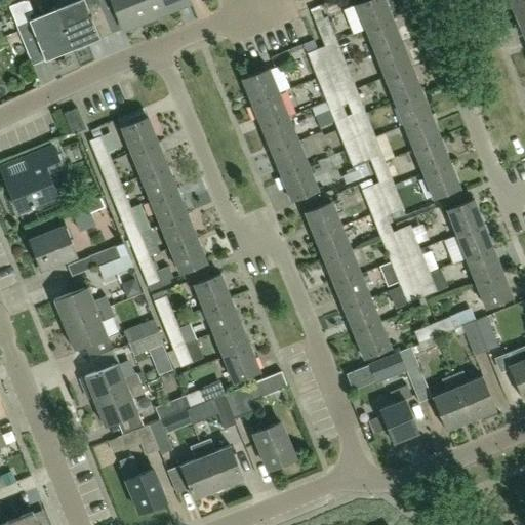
[(77,0),(56,8),(73,48),(111,33),(97,0),(77,0)]
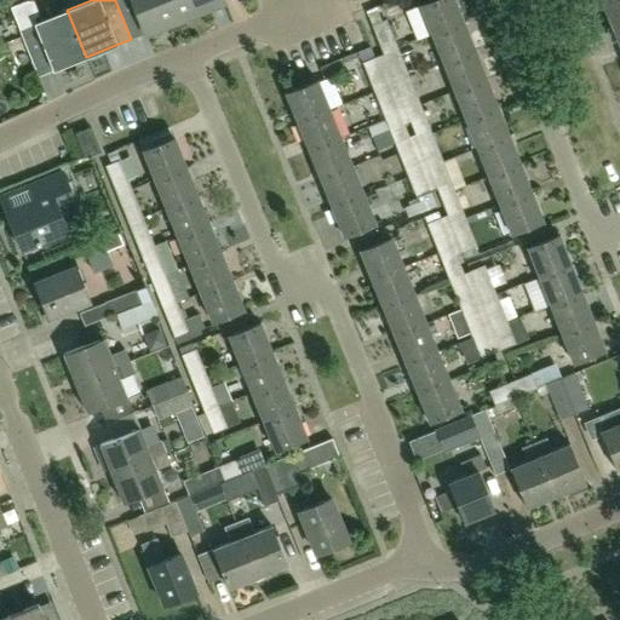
[(115,0),(131,39),(177,21),(168,0),(115,0)]
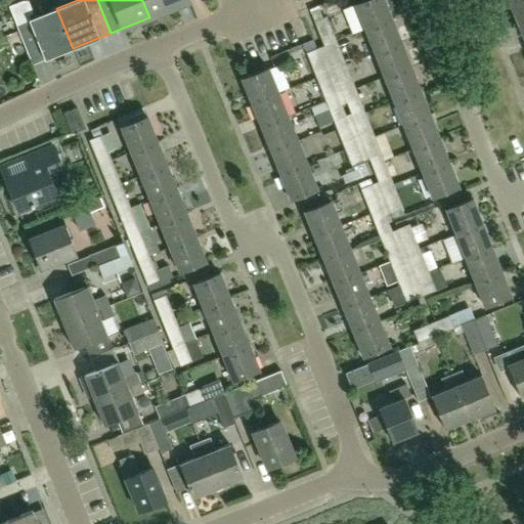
[(189,1),(188,0),(142,0),(149,17),(189,1)]
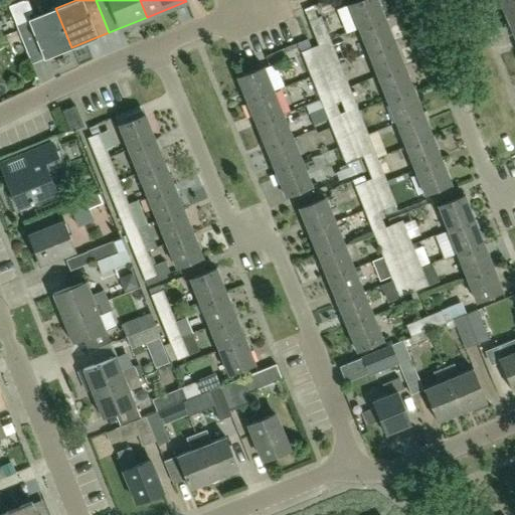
[(359,28),(385,18),(378,0),(359,0),(350,4),(359,28)]
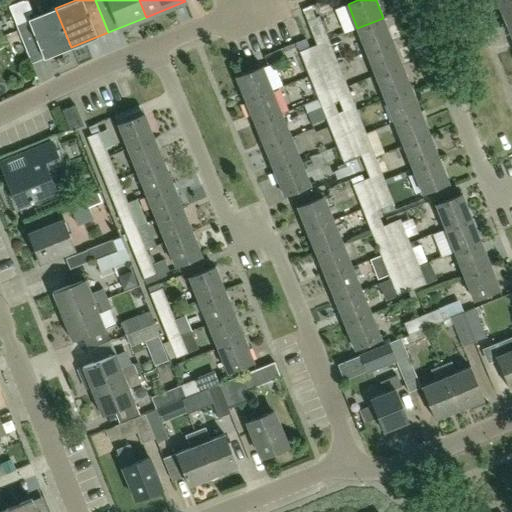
[(511,0),(496,0),(500,8),(505,21),(511,35),(511,34),(511,0)]
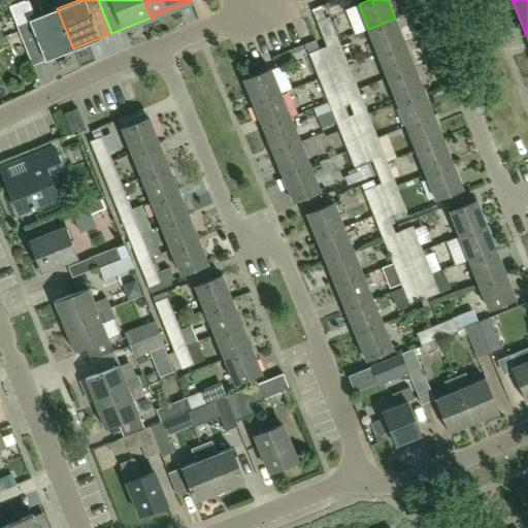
[(73,48),(57,8),(31,20),(30,17),(33,13),(29,1),(23,1),(9,6),(17,25),(33,65),(73,48)]
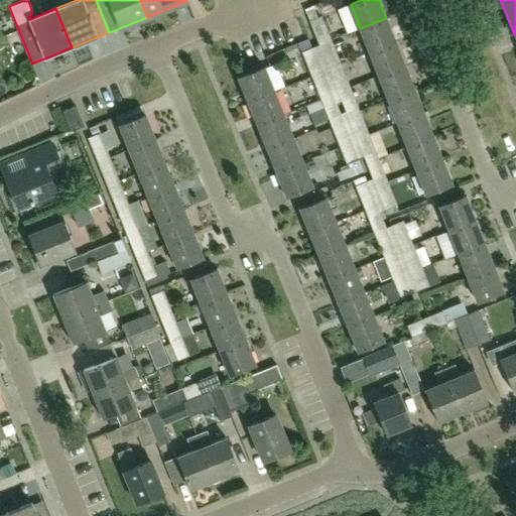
[(318,44),(331,40),(321,16),(309,21),(318,44)]
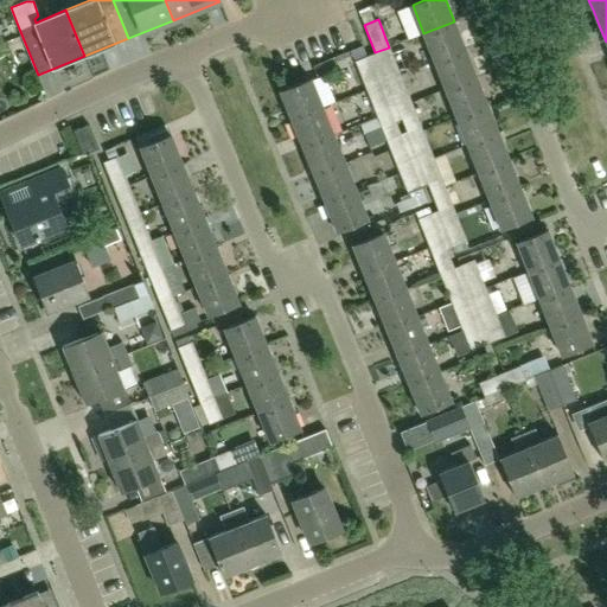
[(465,49),(454,21),(423,33),(434,62),(465,49)]
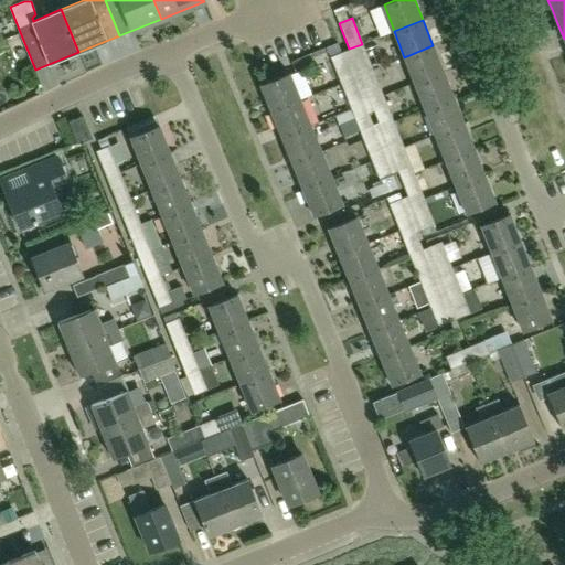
[(349,49),(350,50),(360,75),(372,70),(362,44),(349,49)]
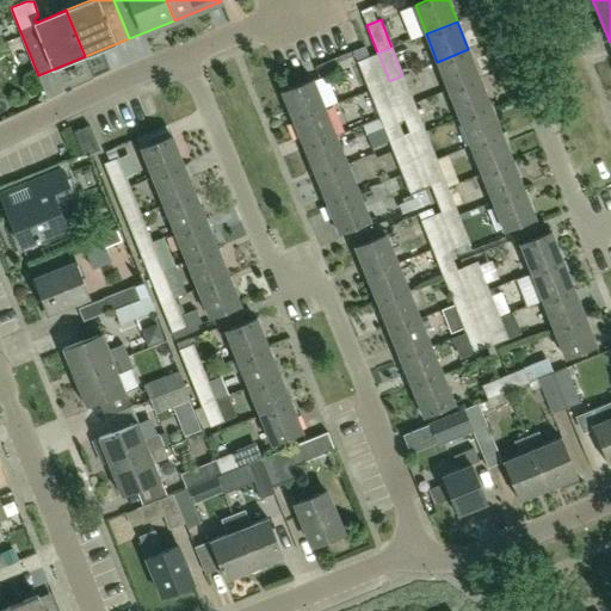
[(468,49),(437,62),(449,90),(480,78),(468,49)]
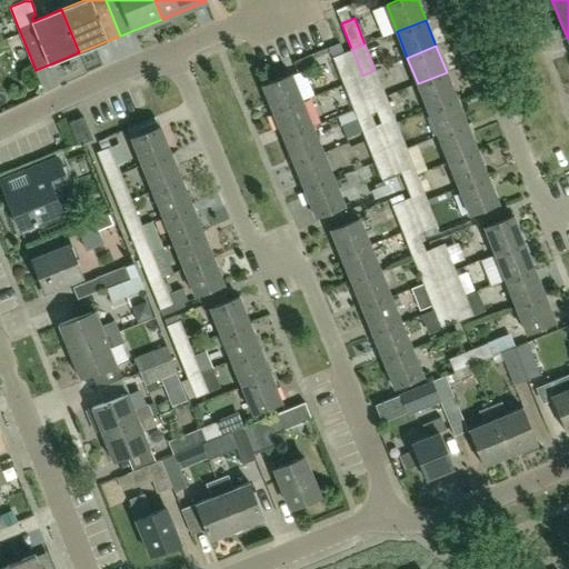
[(362,76),(352,50),(332,58),(343,83),(362,76)]
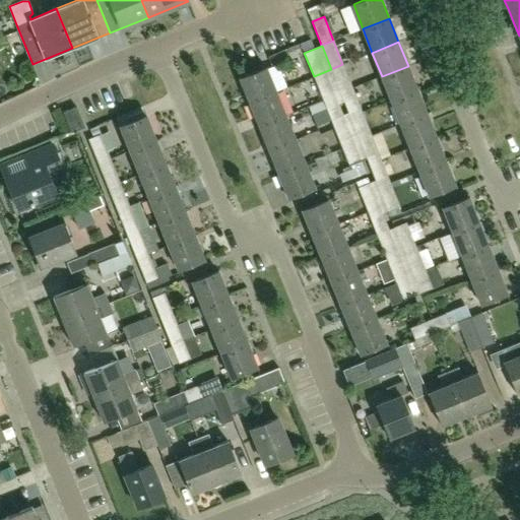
[(340,92),(352,88),(342,64),(331,69),(340,92)]
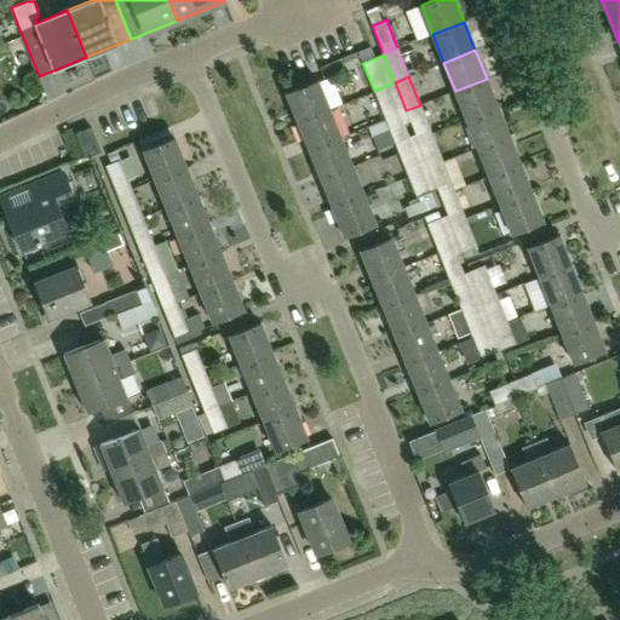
[(498,107),(487,79),(455,91),(466,120),(498,107)]
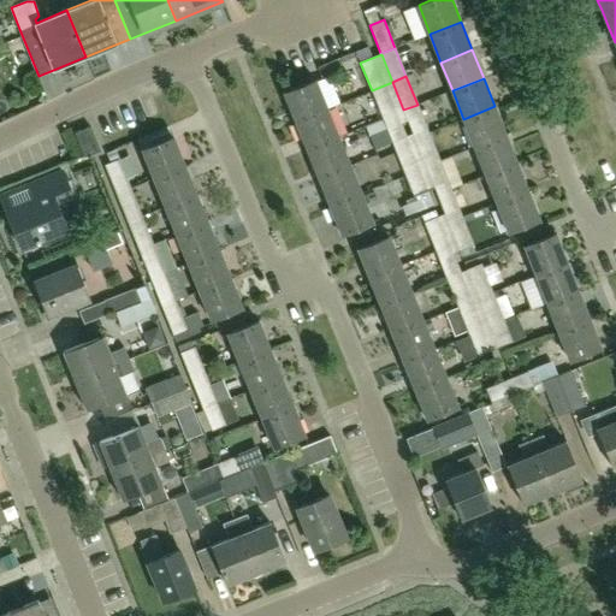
[(296,122),(327,110),(315,81),(284,93),(296,122)]
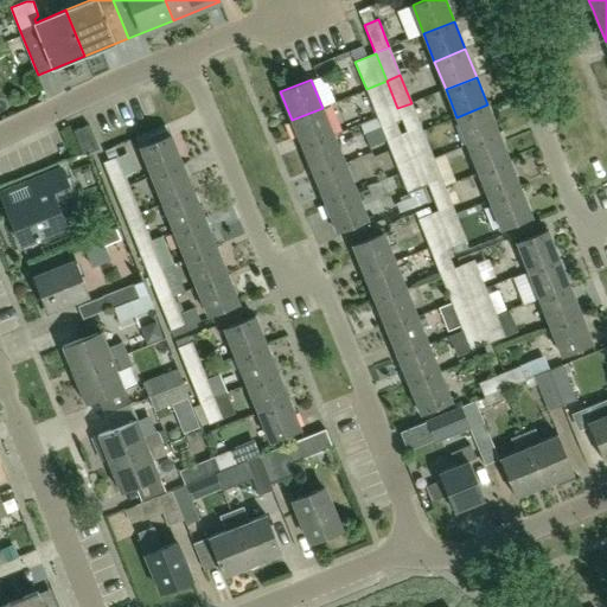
[(387,81),(366,89),(377,116),(397,108),(387,81)]
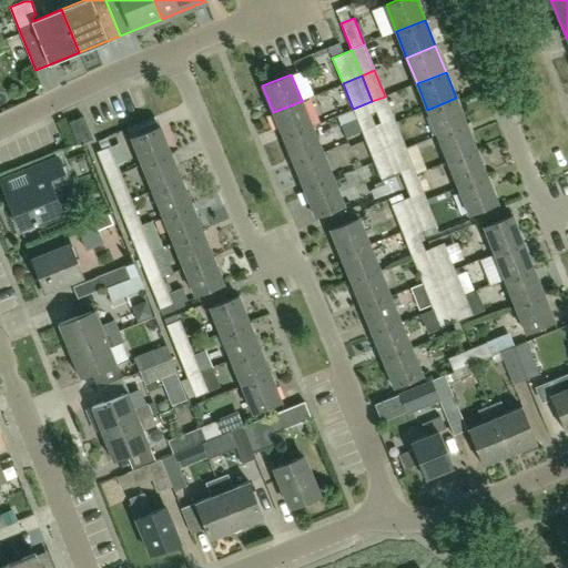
[(395,122),(385,97),(372,101),(382,128),(395,122)]
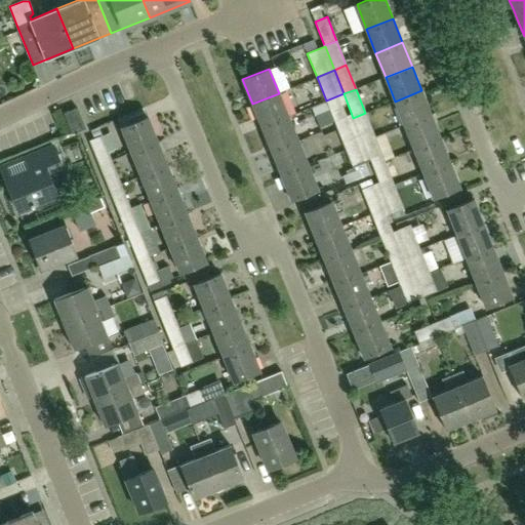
[(421,90),(395,102),(404,125),(431,115),(421,90)]
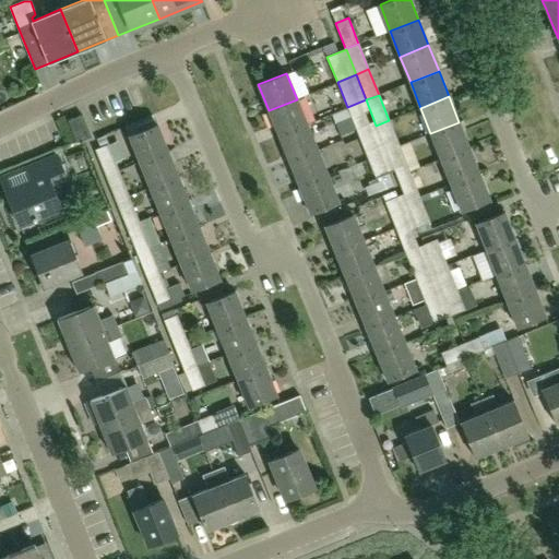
[(297,99),(269,110),(278,135),(307,125),(297,99)]
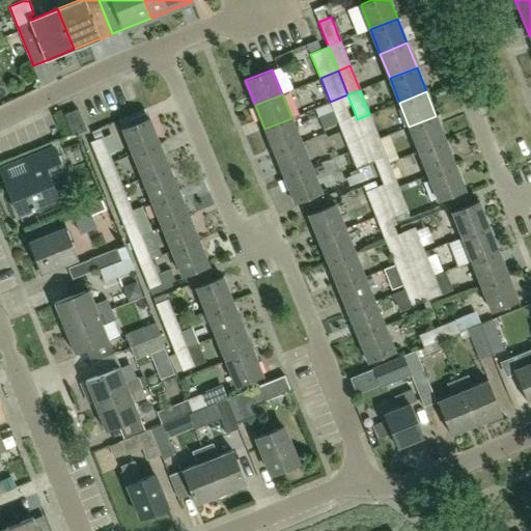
[(318,117),(334,112),(339,126),(357,119),(347,94),(330,102),(330,103),(315,109),(318,117)]
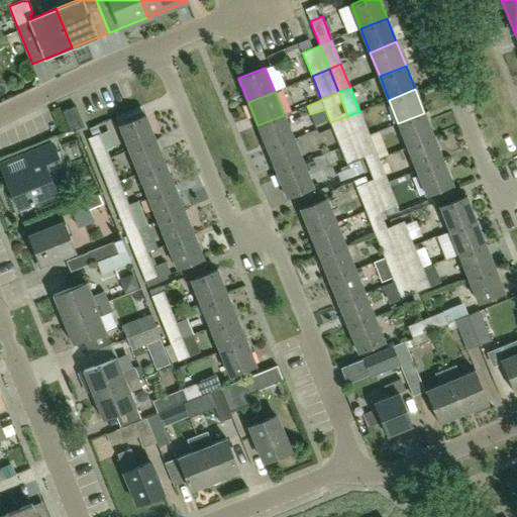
[(76,106),(63,111),(71,131),(84,126),(76,106)]
